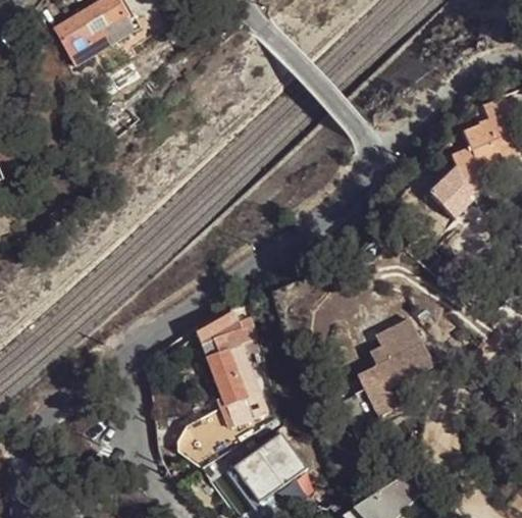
[(72,63),(110,42),(103,30),(128,14),(119,0),(98,0),(52,28),(72,63)]
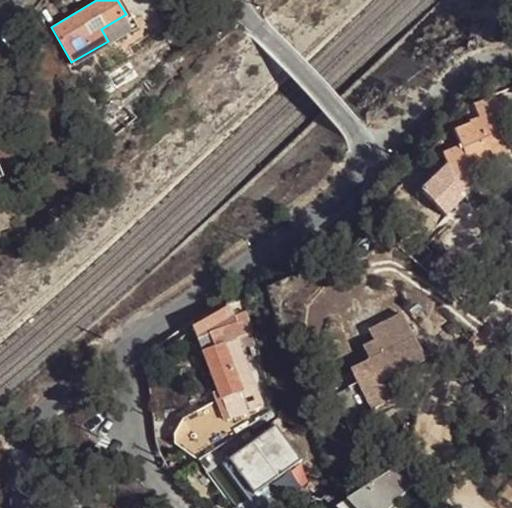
[(133,27),(126,14),(101,29),(108,41),(133,27)]
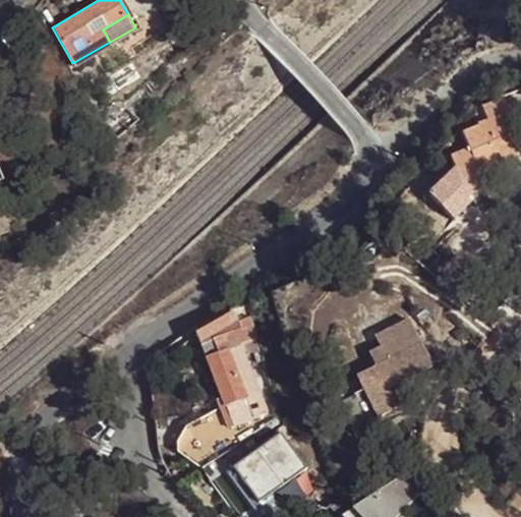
[(502,94),(480,103),(486,118),(477,121),(478,124),(461,131),(468,147),(450,154),(460,179),(479,171),(477,165),(494,158),(495,160),(517,151),(509,132),(506,125),(514,122),(502,94)]
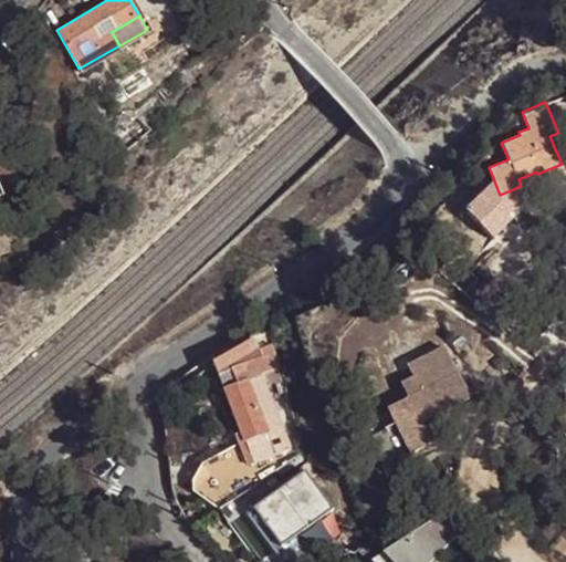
[(114,132),(127,146),(149,125),(135,111),(114,132)]
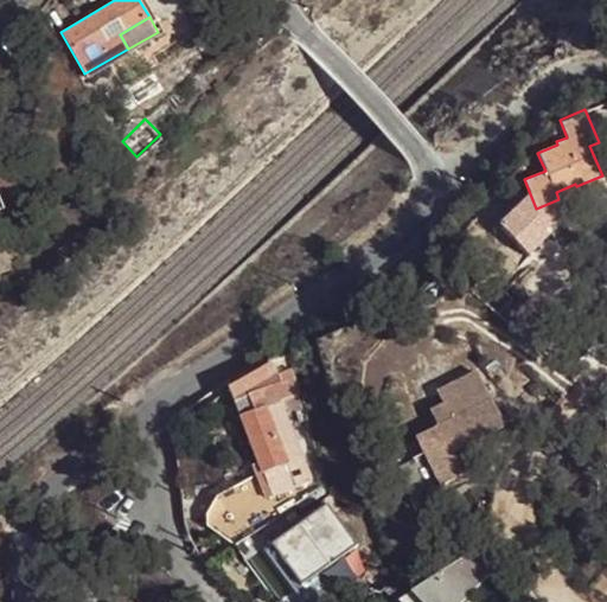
[(602,151),(599,142),(589,146),(593,154),(602,151)]
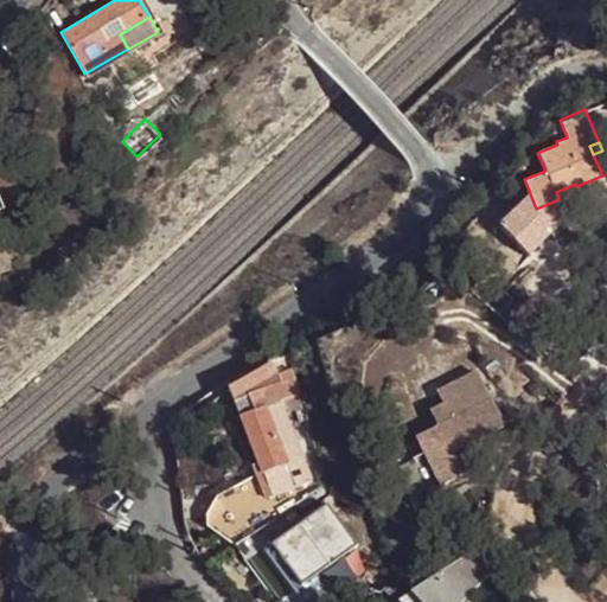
[(558,199),(536,209),(542,221),(563,211),(558,199)]
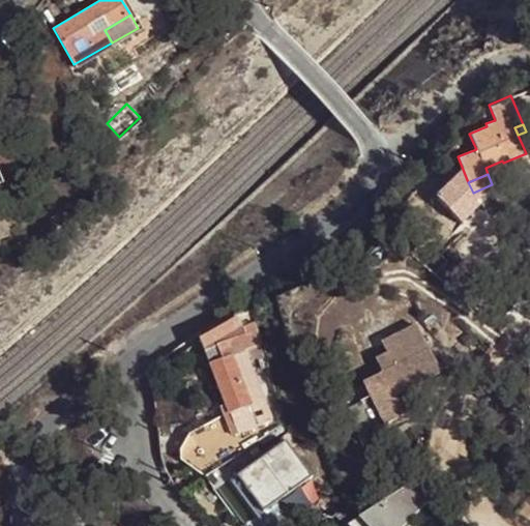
[(245,346),(260,341),(255,320),(242,324),(237,314),(200,337),(205,349),(215,344),(221,355),(245,346)]
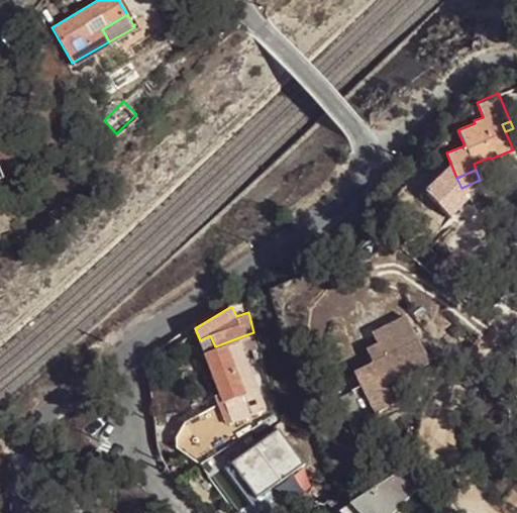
[(352,371),(373,412),(393,402),(391,399),(384,383),(402,375),(430,360),(407,313),(373,330),(378,341),(366,347),(373,361),(352,371)]
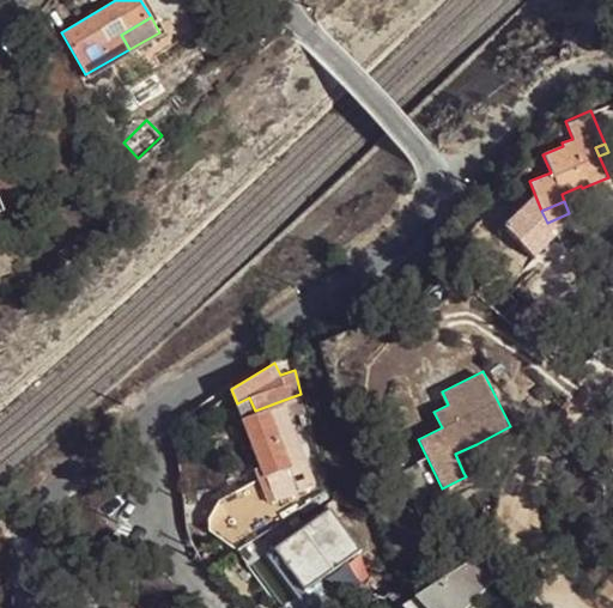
[(315,481),(284,400),(255,411),(249,397),(237,403),(274,497),(315,481)]
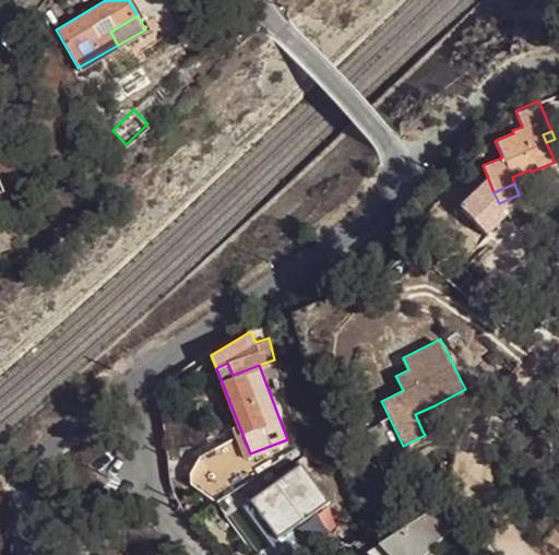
[(442,422),(435,405),(415,414),(423,432),(442,422)]
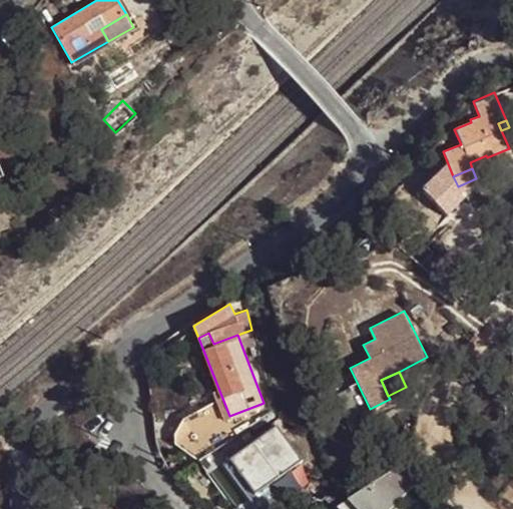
[(175,411),(153,421),(155,438),(182,425),(175,411)]
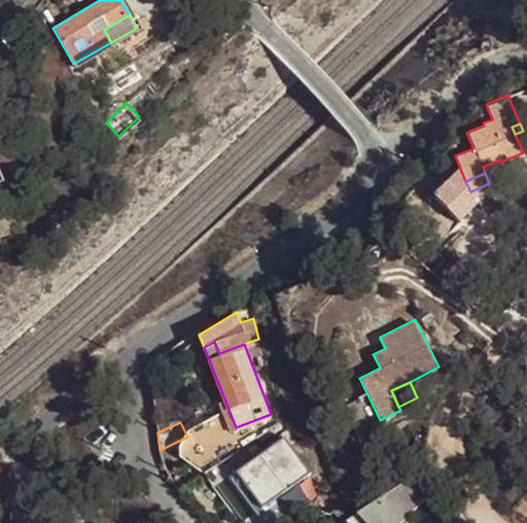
[(272,437),(281,450),(290,444),(281,430),(272,437)]
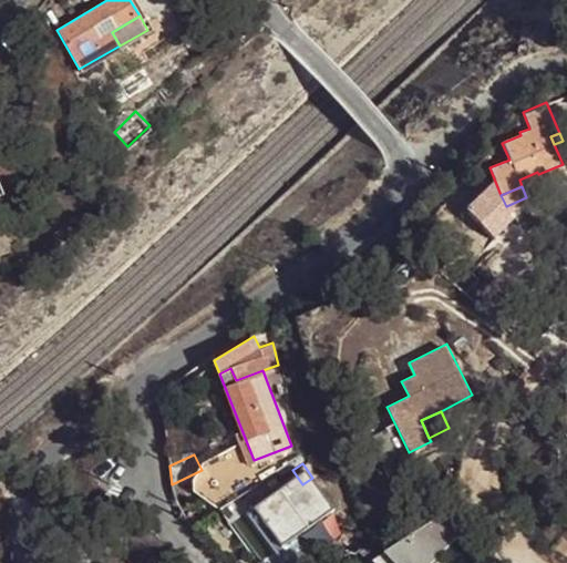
[(311,508),(285,473),(278,479),(275,474),(266,480),(270,485),(249,502),(261,518),(270,510),(292,539),(307,528),(299,517),(311,508)]
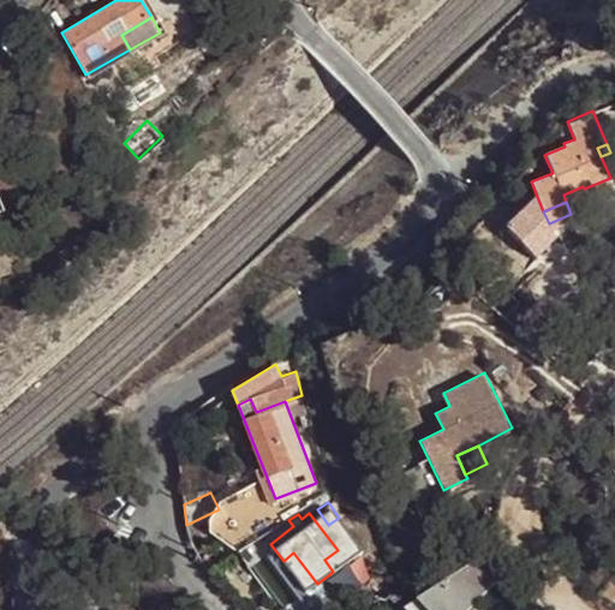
[(157,550),(150,556),(160,566),(167,558),(157,550)]
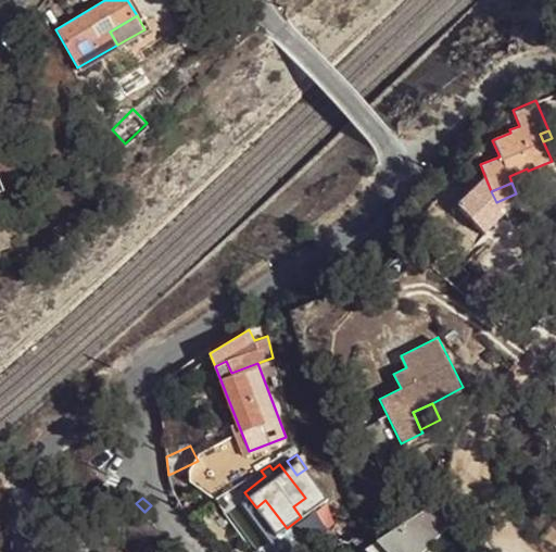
[(277,535),(287,528),(265,500),(256,507),(277,535)]
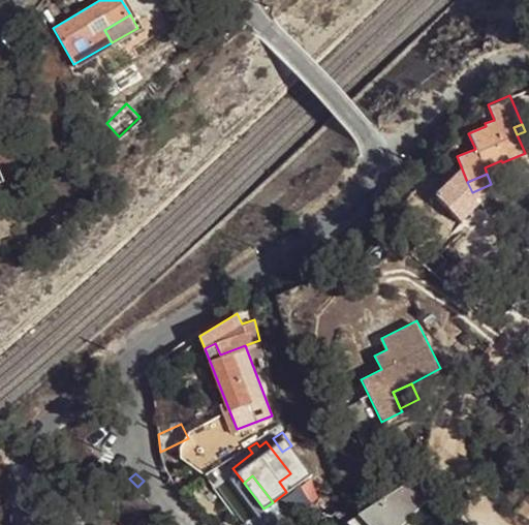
[(395,497),(373,519),(379,524),(415,524),(410,520),(414,516),(395,497)]
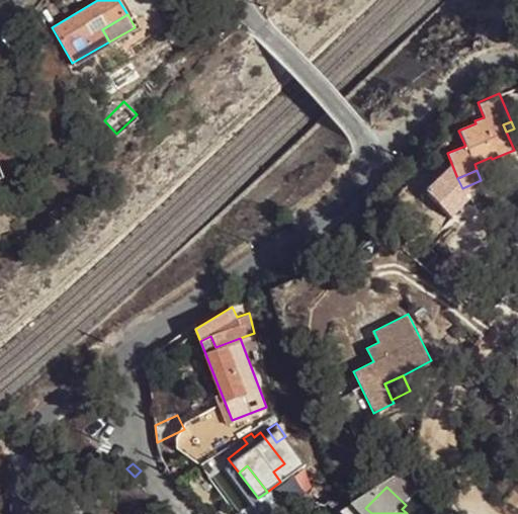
[(336,506),(342,513),(361,513),(357,508),(358,506),(349,495),(336,506)]
